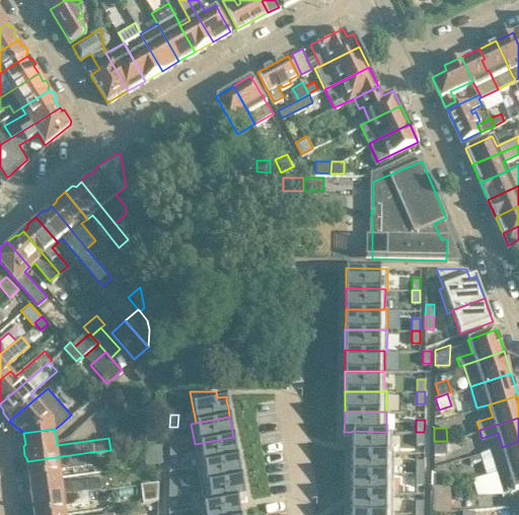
[(352,441),(352,452),(391,453),(391,451),(391,431),(386,430),(386,432),(352,431),(352,432),(352,435),(352,441)]
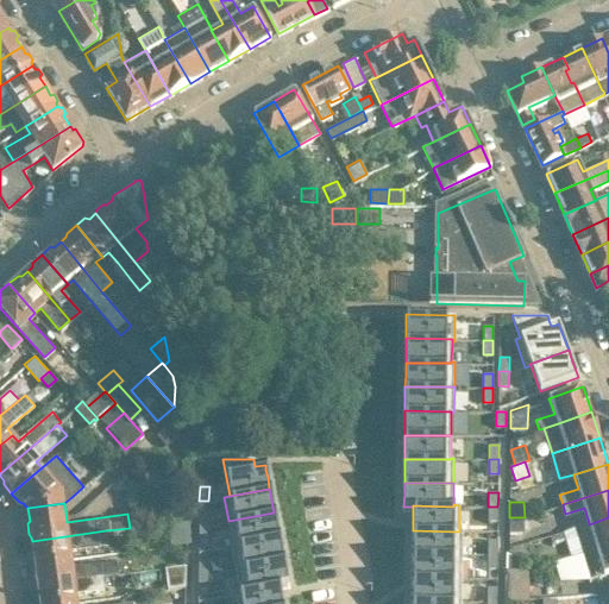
[(488,507),(488,521),(497,521),(497,507),(488,507)]
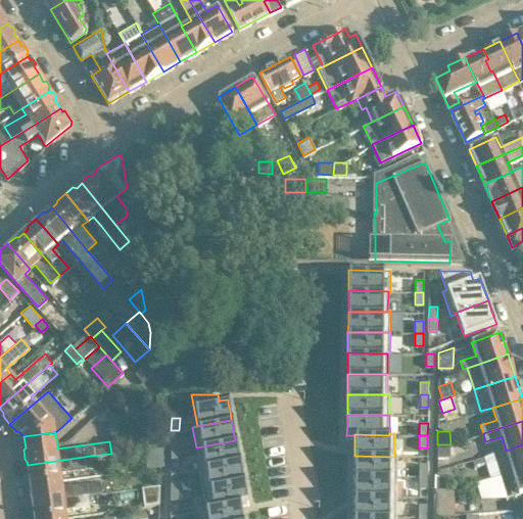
[(171,438),(171,451),(179,451),(179,438),(171,438)]
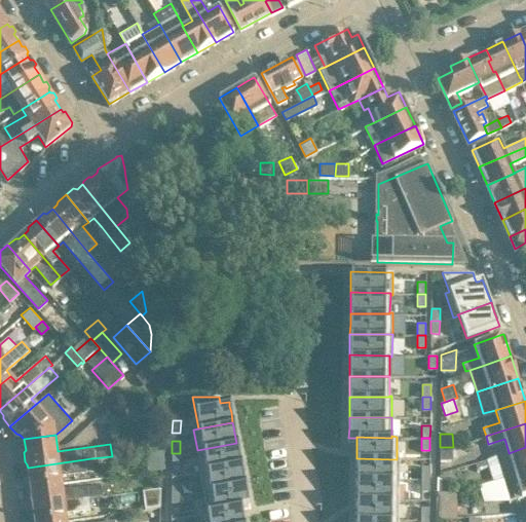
[(236,443),(197,450),(201,470),(201,471),(240,463),(238,453),(237,447),(236,443)]
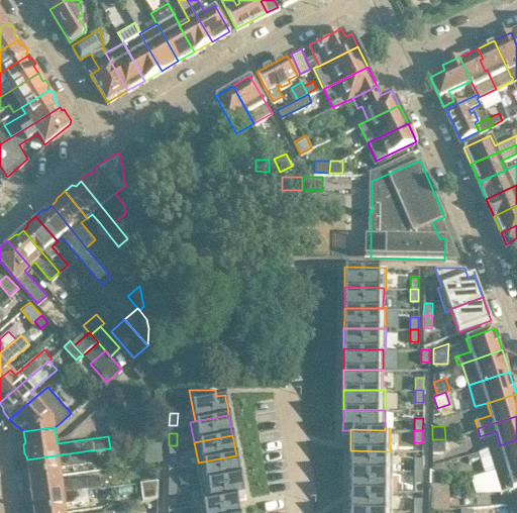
[(432,439),(432,450),(445,450),(445,439),(432,439)]
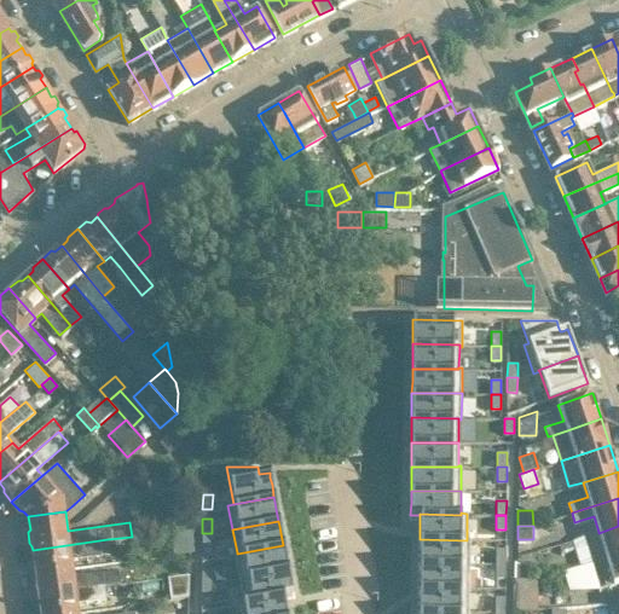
[(599,532),(585,536),(594,563),(618,555),(618,526),(599,533),(599,532)]
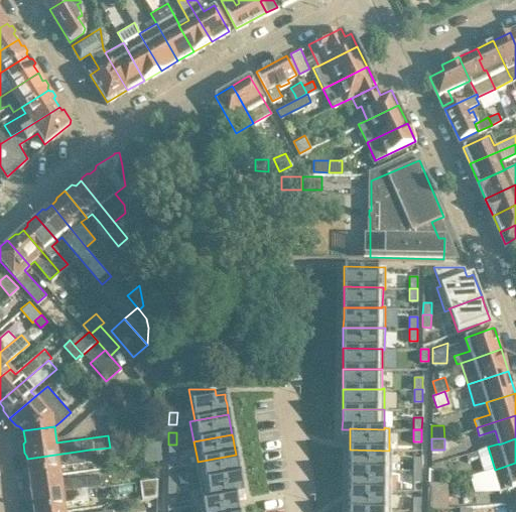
[(160,440),(141,443),(144,461),(157,459),(161,459),(160,440)]
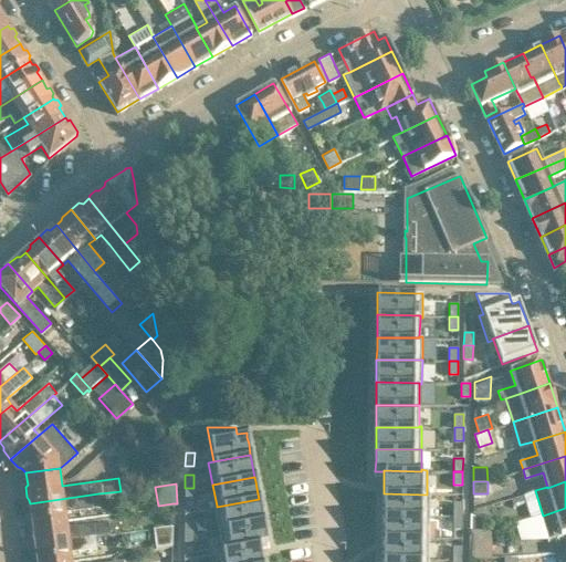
[(185,488),(185,501),(194,502),(194,488),(185,488)]
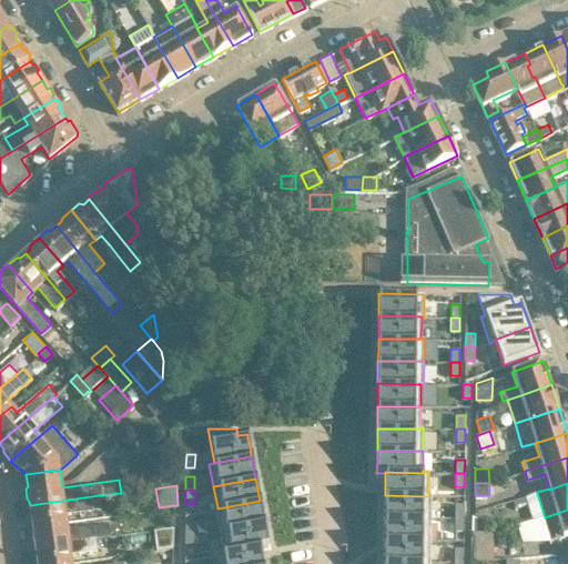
[(385,505),(385,517),(430,519),(430,494),(428,494),(428,496),(385,495),(385,499),(385,505)]
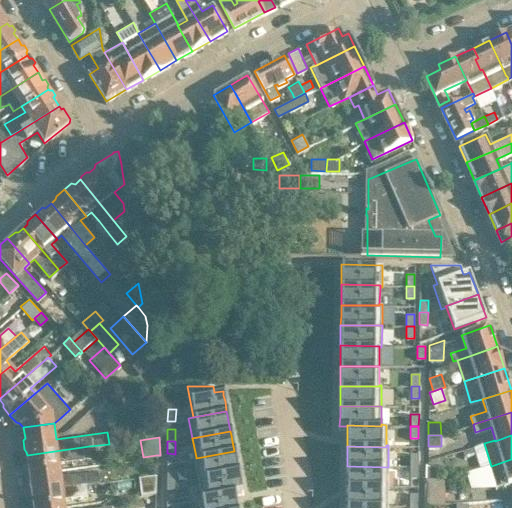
[(25,463),(27,473),(60,469),(59,461),(91,457),(89,446),(27,455),(28,460),(25,463)]
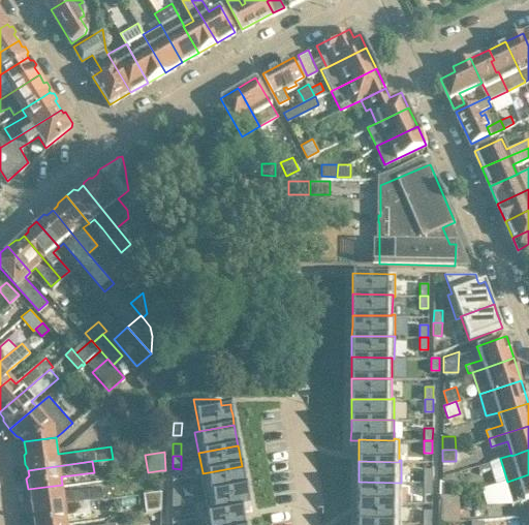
[(489,461),(477,465),(479,472),(491,469),(489,461)]
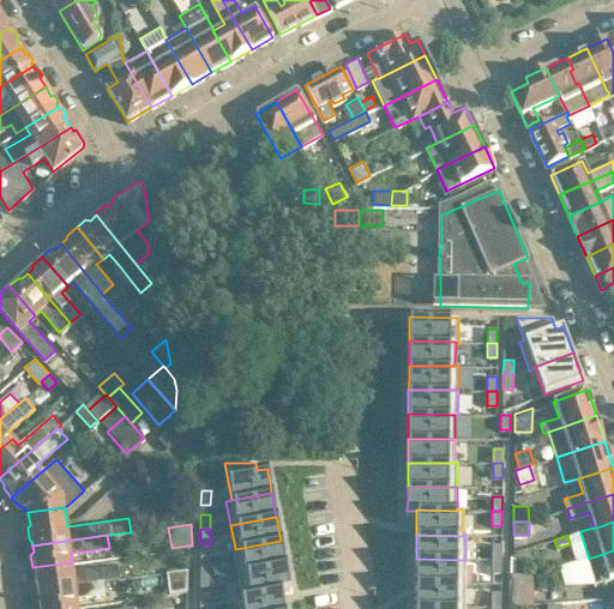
[(235,548),(232,548),(236,574),(286,565),(283,552),(282,544),(281,541),(235,549),(235,548)]
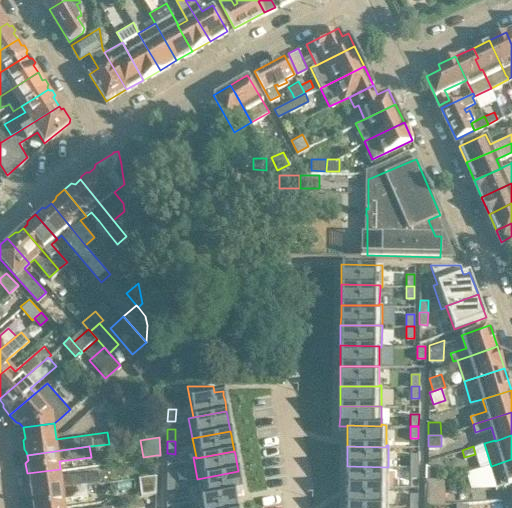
[(410,454),(410,466),(418,466),(418,454),(410,454)]
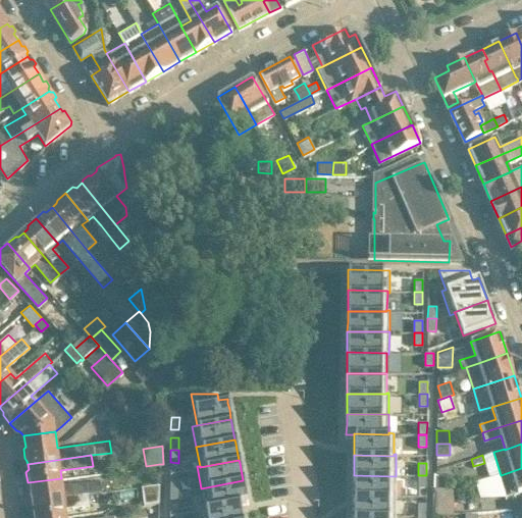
[(521,468),(501,475),(507,497),(521,491),(521,494),(521,468)]
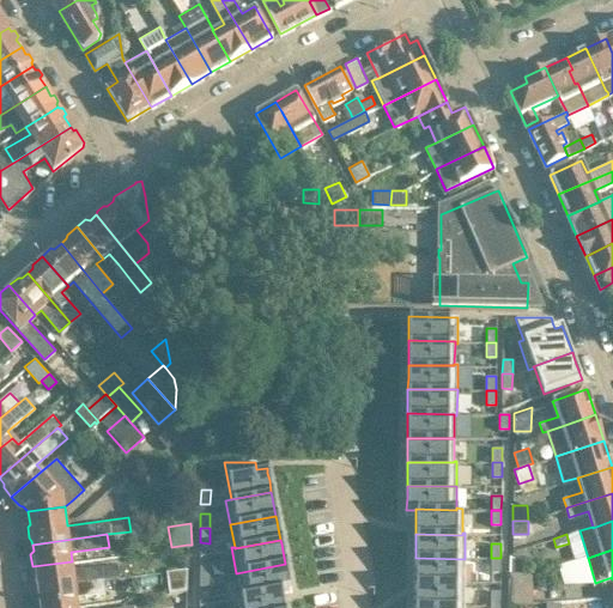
[(510,557),(509,571),(523,571),(523,557),(513,557),(510,557)]
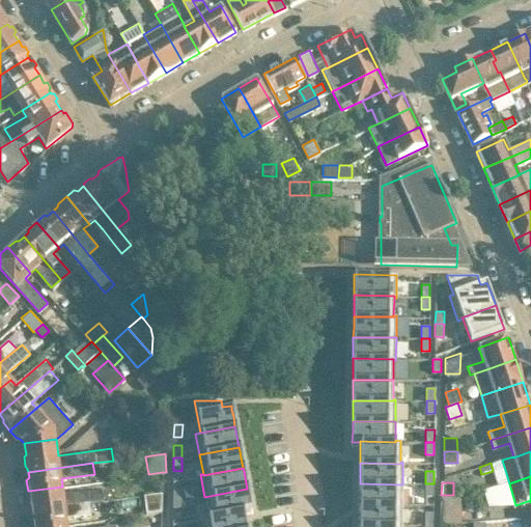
[(360,493),(360,504),(402,505),(402,484),(360,483),(360,487),(360,493)]
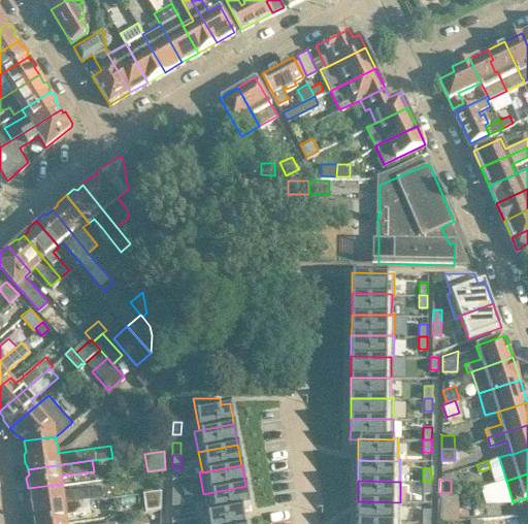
[(423,481),(423,493),(431,493),(431,481),(423,481)]
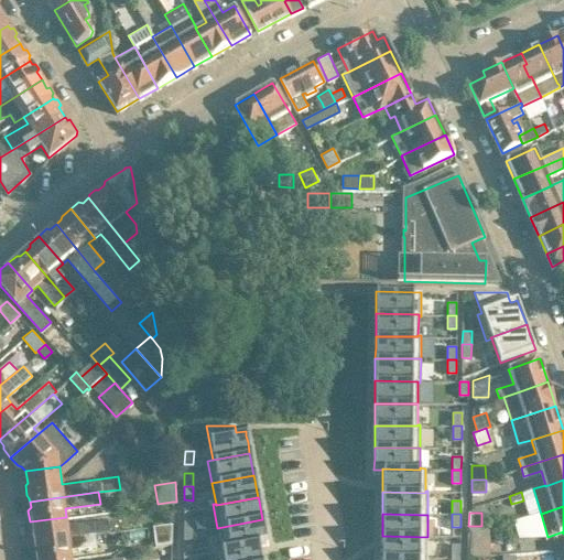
[(66,517),(30,521),(31,532),(34,536),(35,540),(94,532),(110,530),(108,519),(67,525),(66,517)]
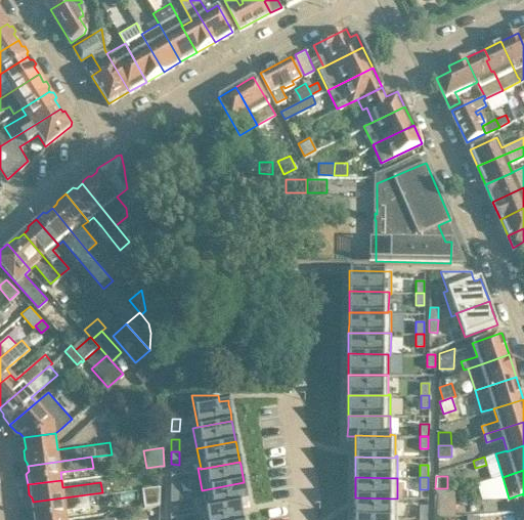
[(171,481),(171,493),(179,493),(179,481),(171,481)]
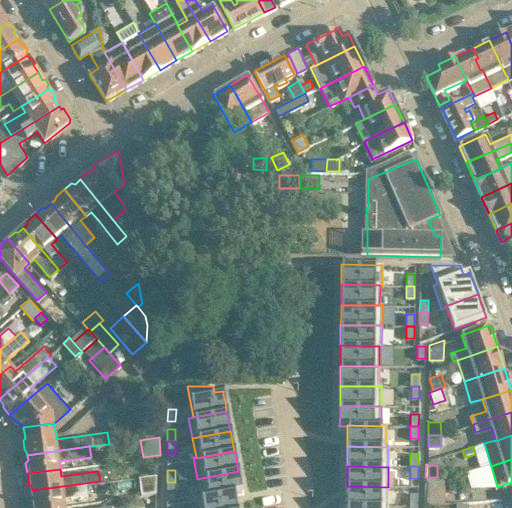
[(238,471),(197,479),(201,497),(201,498),(234,491),(234,492),(242,491),(240,480),(238,474),(238,471)]
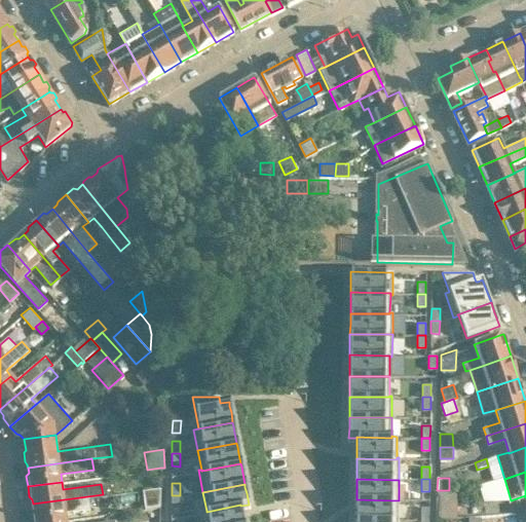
[(160,507),(160,487),(144,489),(145,509),(160,507)]
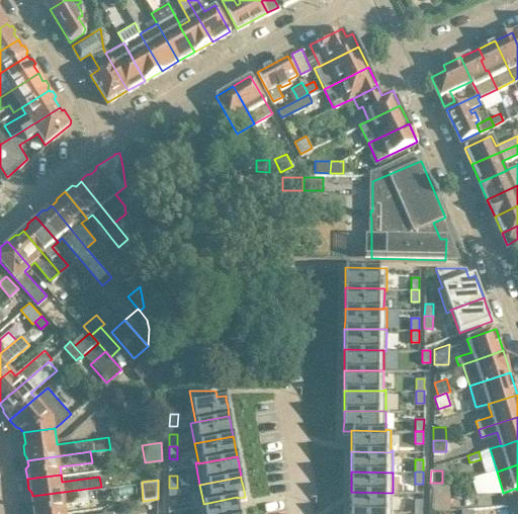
[(169,488),(169,500),(177,500),(177,488),(169,488)]
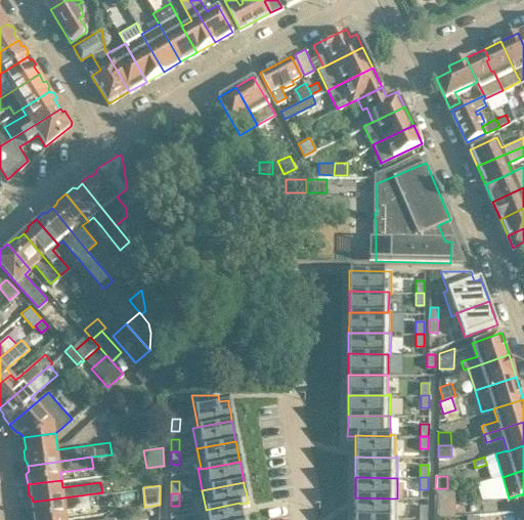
[(31,511),(32,519),(45,519),(67,517),(67,510),(89,507),(87,494),(33,502),(33,508),(31,511)]
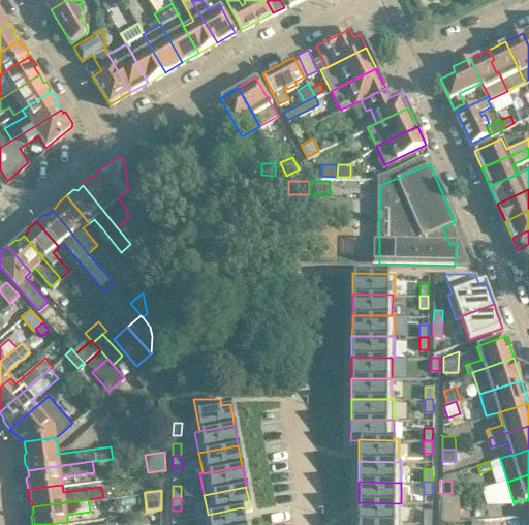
[(359,512),(359,523),(401,524),(401,503),(359,502),(359,505),(359,512)]
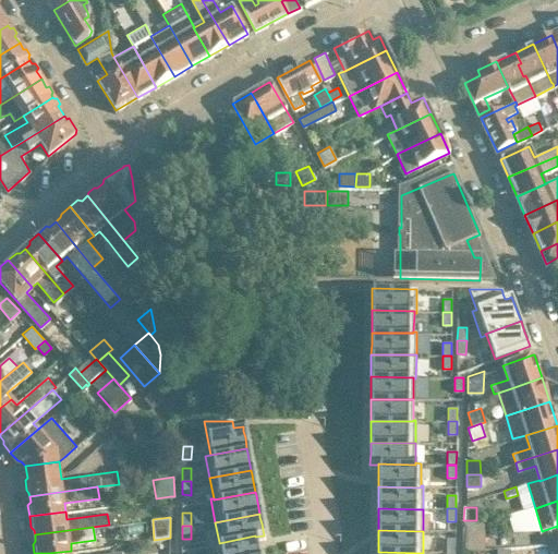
[(219,542),(210,543),(211,553),(257,553),(257,546),(255,540),(255,537),(255,536),(219,543),(219,542)]
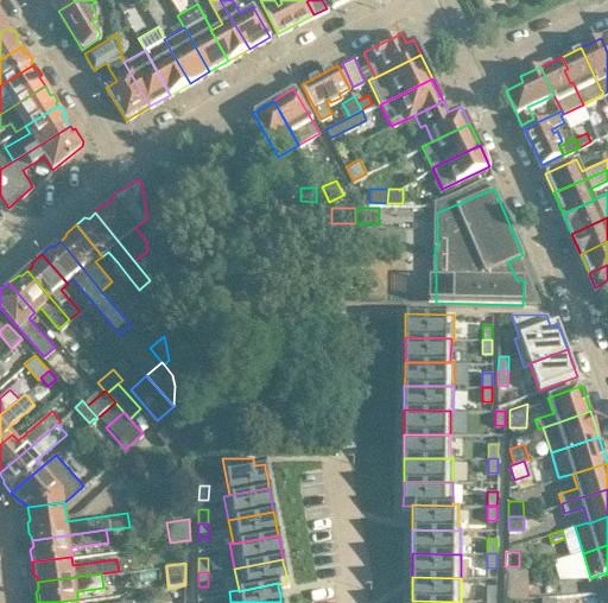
[(486,586),(486,601),(495,601),(496,586),(486,586)]
